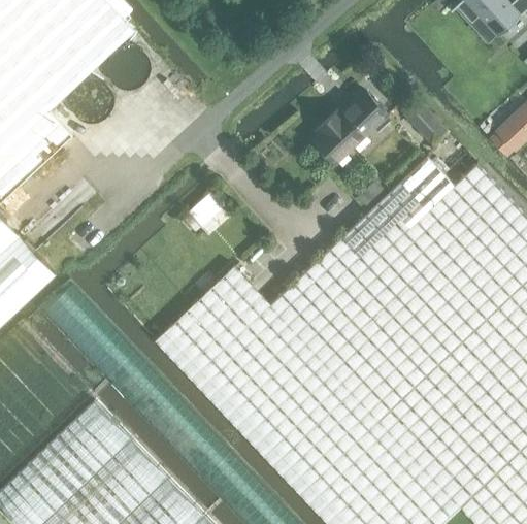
[(0,0),(0,326),(53,279),(0,221),(0,202),(69,139),(47,115),(132,36),(98,0),(0,0)]
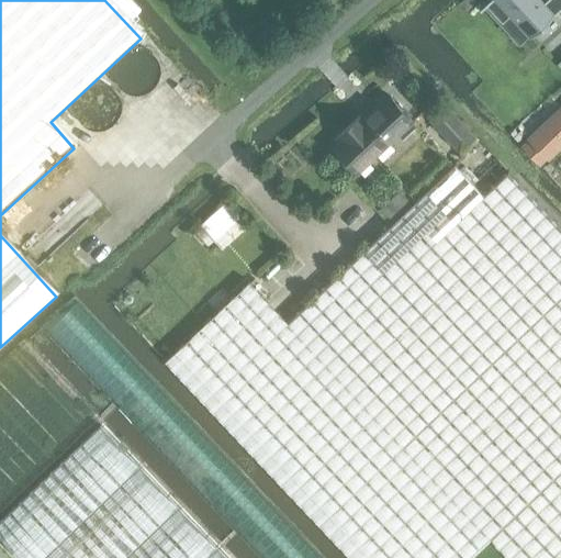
[(538,0),(495,0),(485,11),(519,47),(529,40),(530,41),(560,14),(560,0),(551,0),(545,7),(538,0)]
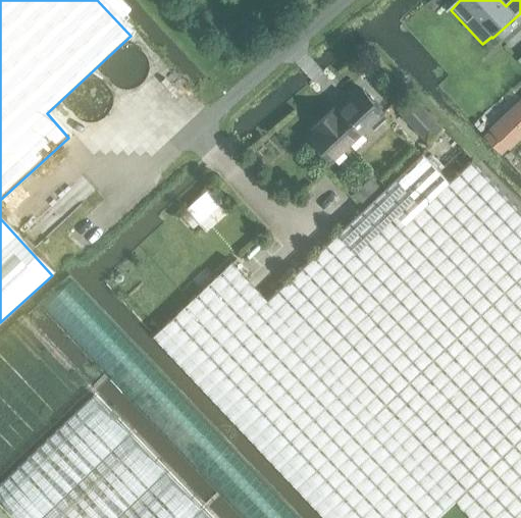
[(316,134),(311,139),(332,162),(384,114),(362,91),(339,112),(335,109),(313,131),(316,134)]
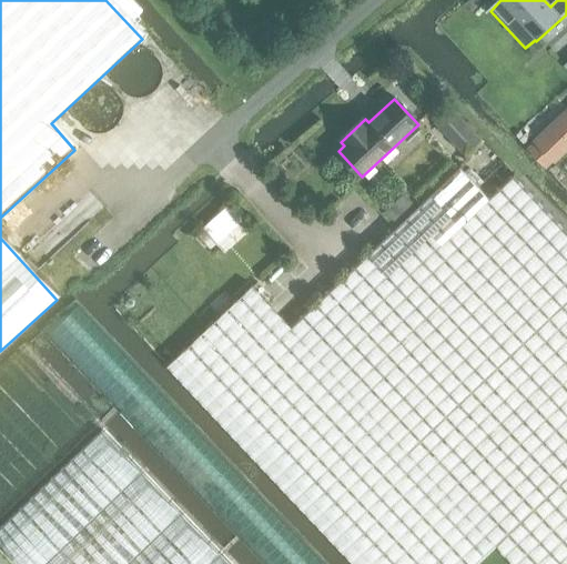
[(451,109),(434,124),(441,131),(466,158),(483,142),(457,116),(451,109)]
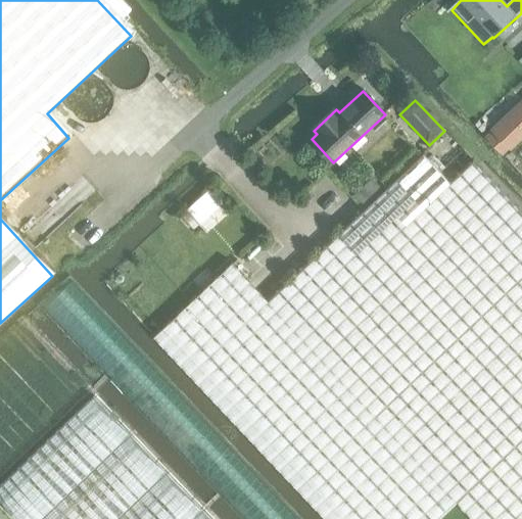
[(449,184),(423,155),(267,302),(231,265),(152,338),(324,518),(439,518),(456,504),(470,518),(521,518),(521,214),(473,162),(449,184)]
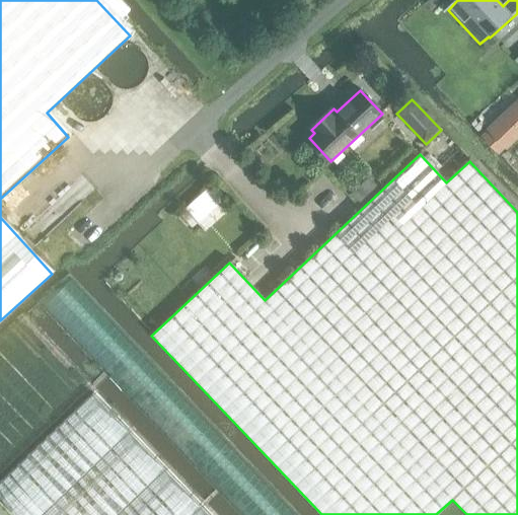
[(200,211),(211,198),(204,192),(192,204),(200,211)]
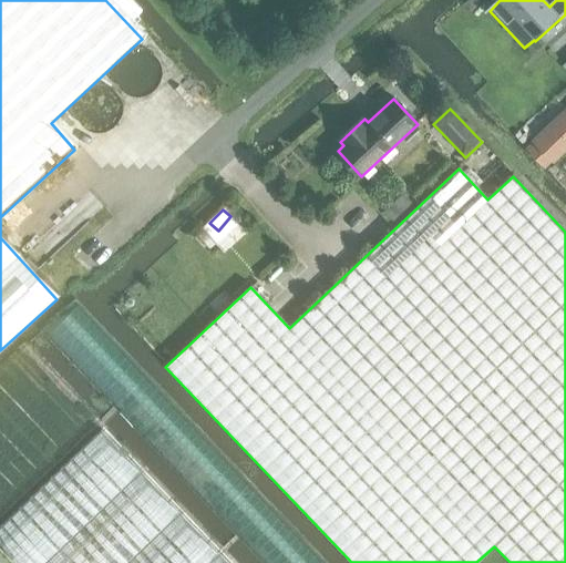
[(330,562),(75,299),(43,330),(268,562),(330,562)]
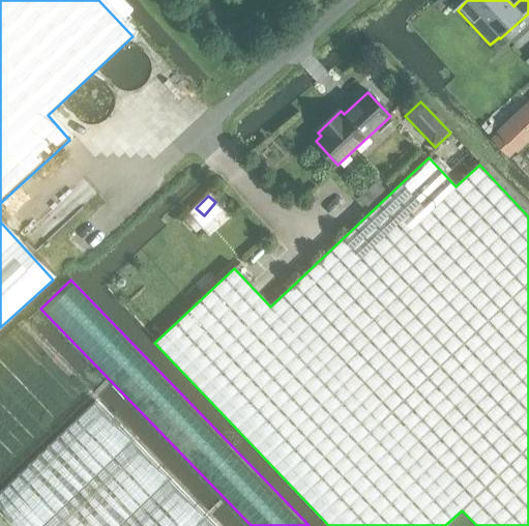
[(0,507),(17,525),(212,525),(96,403),(0,495),(0,507)]
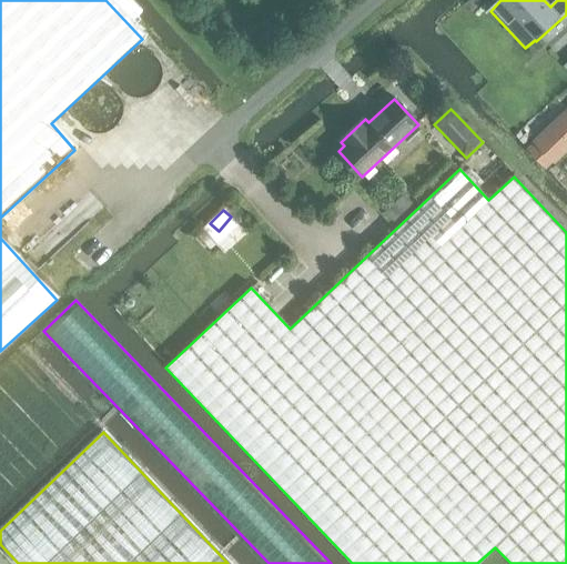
[(0,509),(50,459),(38,446),(2,482),(0,480),(0,509)]
